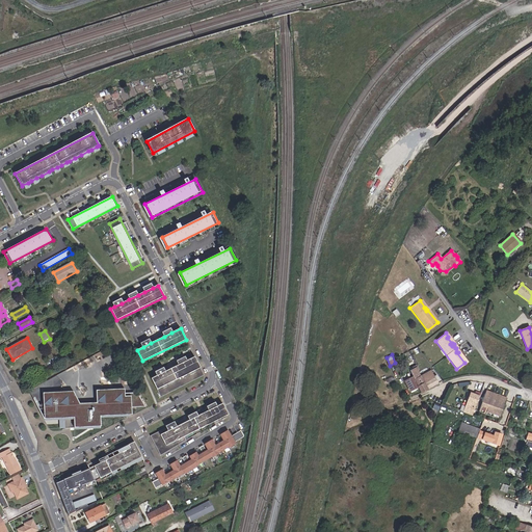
[(180,364),(164,371),(156,375),(151,377),(160,396),(204,375),(194,356),(187,361),(180,364)]
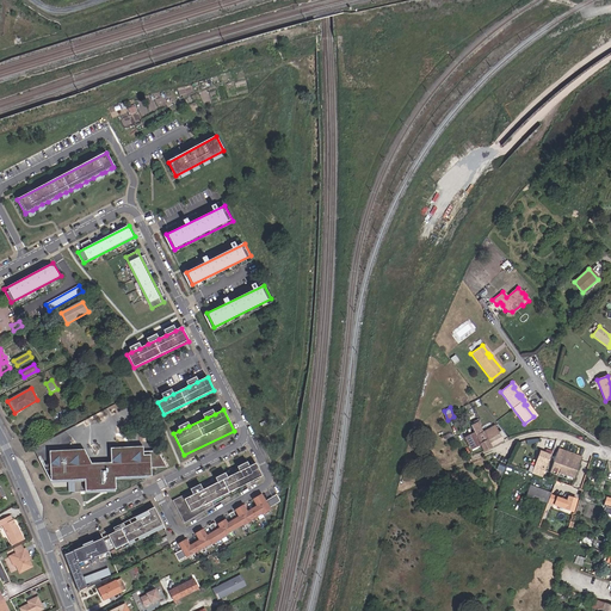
[(483,451),(503,440),(497,430),(494,431),(493,427),(486,432),(485,430),(482,431),(476,420),(470,424),(474,433),(464,438),(470,451),(481,445),(483,451)]
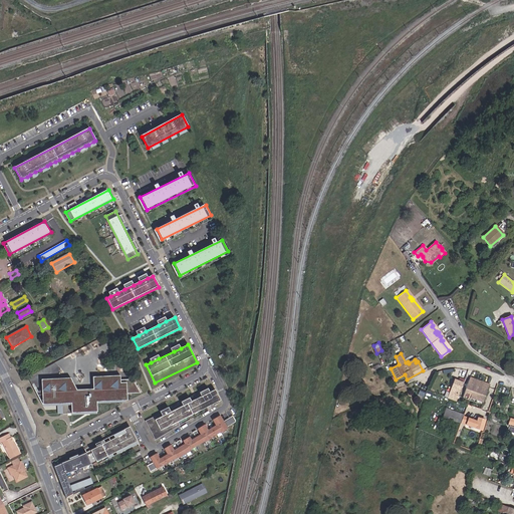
[(91,377),(91,390),(111,390),(110,379),(118,379),(118,376),(91,377)]
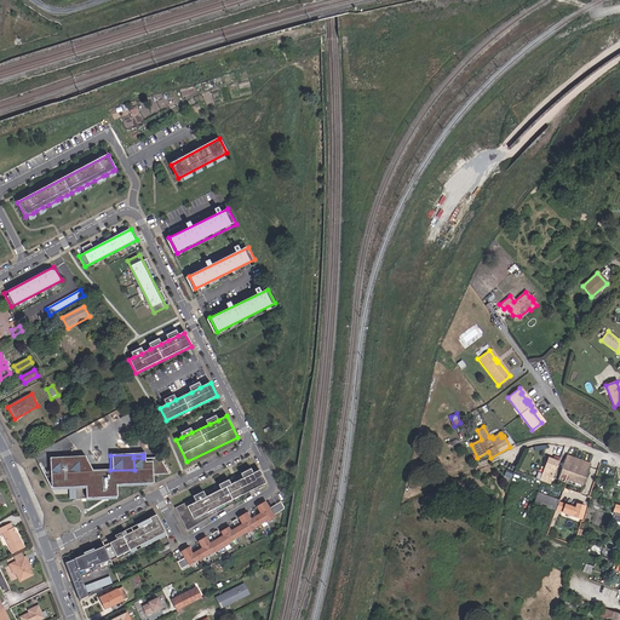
[(583,488),(591,464),(567,455),(557,480),(583,488)]
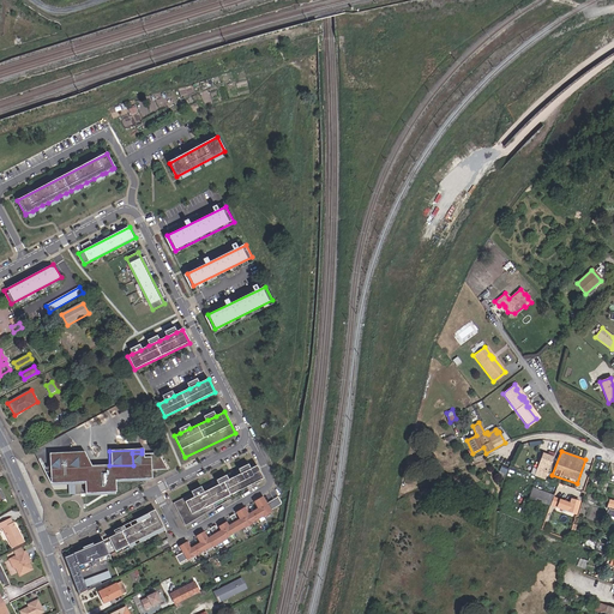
[(83,452),(48,453),(49,469),(42,470),(50,485),(67,485),(67,497),(73,497),(73,485),(73,479),(84,479),(84,483),(84,497),(114,495),(114,483),(144,483),(144,471),(167,471),(157,455),(142,456),(142,453),(132,453),(133,465),(109,465),(90,467),(83,452)]
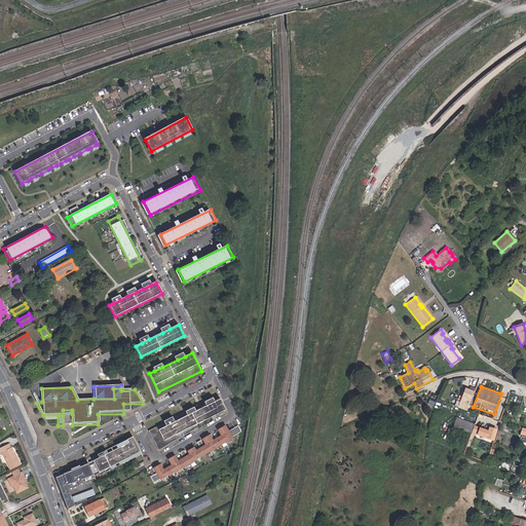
[(460,402),(470,405),(475,391),(471,389),(465,388),(460,402)]
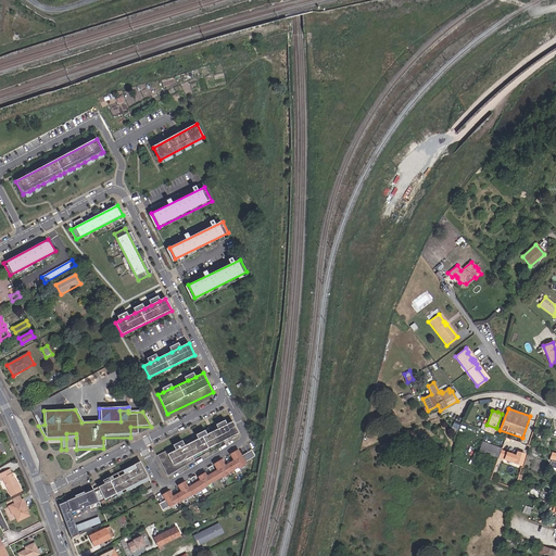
[(224,421),(215,426),(217,430),(226,425),(224,421)]
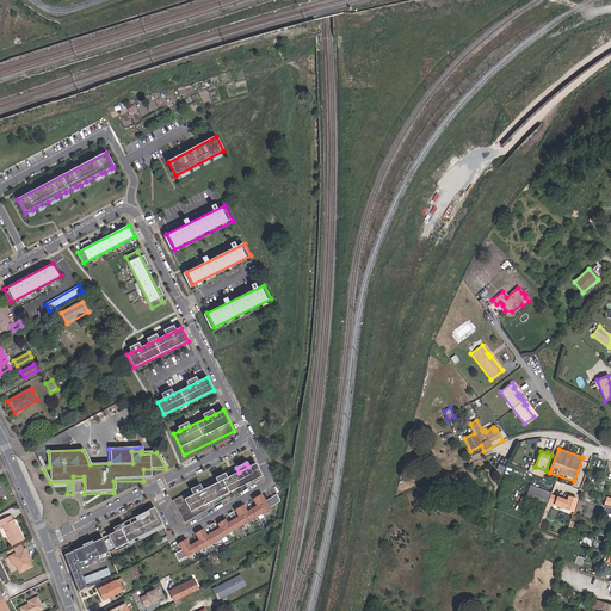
[(202,486),(173,499),(184,523),(213,506),(210,501),(261,477),(254,464),(248,467),(239,473),(227,477),(216,483),(204,489),(202,486)]
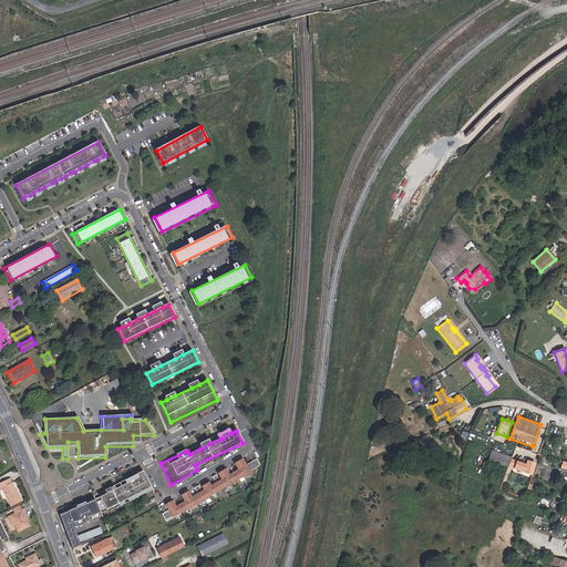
[(208,439),(198,444),(200,449),(210,443),(208,439)]
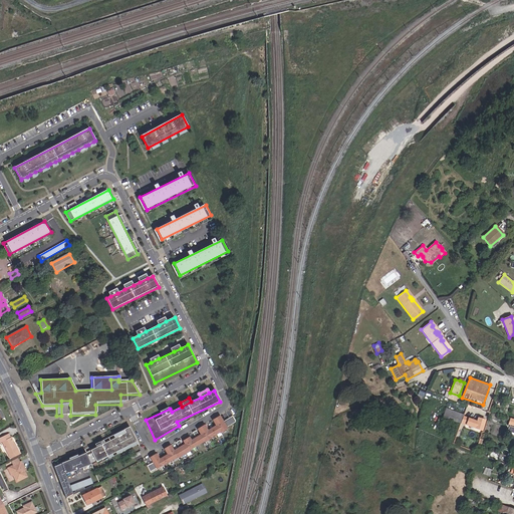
[(443,417),(461,424),(461,423),(482,431),(485,421),(478,418),(477,422),(463,416),(464,416),(447,409),(443,417)]
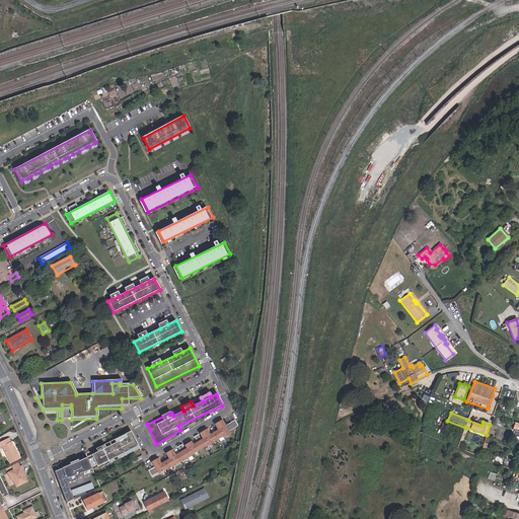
[(193,456),(207,447),(209,447),(215,443),(223,437),(224,438),(230,434),(230,433),(238,428),(238,426),(236,421),(226,427),(223,421),(216,425),(219,431),(211,436),(208,430),(201,434),(204,440),(202,441),(199,435),(195,437),(199,443),(194,445),(192,442),(186,446),(188,449),(186,450),(181,445),(178,447),(181,452),(176,455),(173,450),(167,453),(170,459),(161,464),(158,458),(152,462),(155,466),(149,470),(152,476),(159,473),(160,475),(166,472),(165,470),(180,462),(181,464),(193,457),(193,456)]
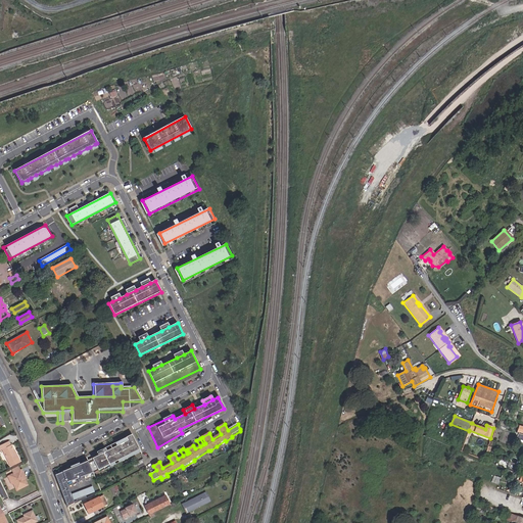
[(128,440),(97,455),(104,469),(140,452),(132,434),(127,437),(128,440)]
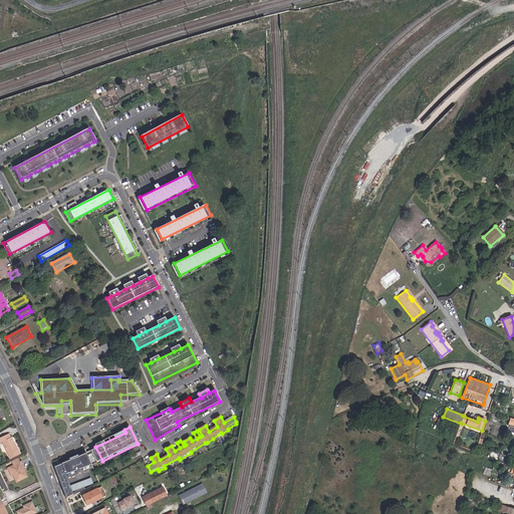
[(124,430),(93,444),(95,447),(125,433),(124,430)]
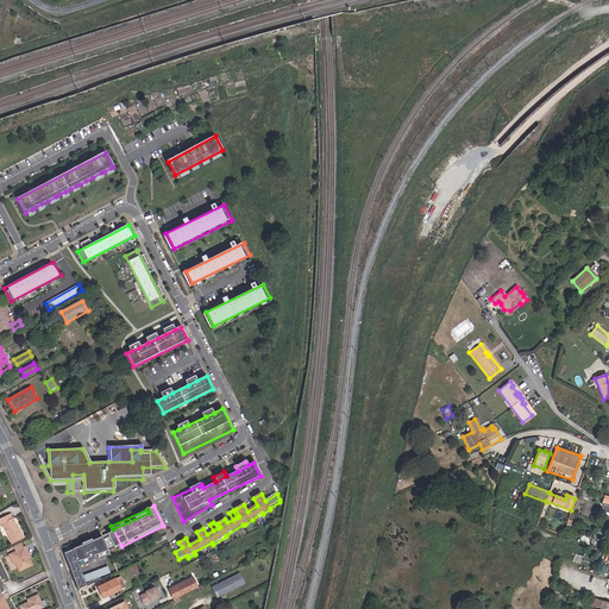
[(19,529),(18,527),(13,519),(12,519),(10,514),(0,519),(0,525),(2,525),(12,544),(24,538),(20,529),(19,529)]
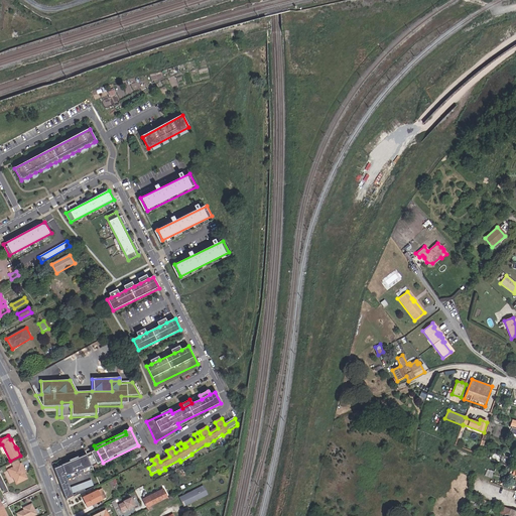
[(54,469),(57,477),(58,477),(59,480),(66,476),(90,465),(86,455),(61,465),(61,466),(54,469)]
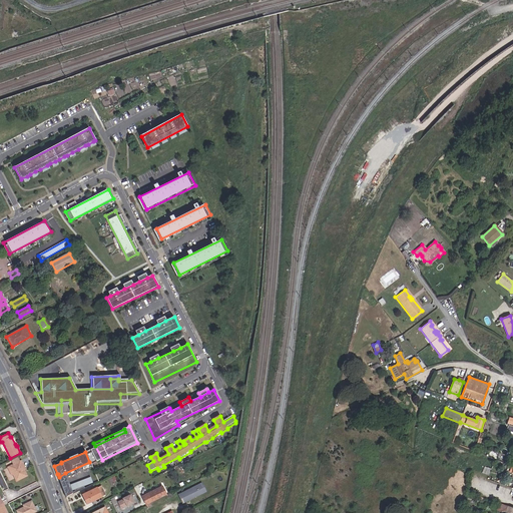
[(14,465),(10,467),(14,475),(17,481),(27,476),(25,471),(22,466),(23,466),(21,461),(20,462),(18,458),(14,460),(16,464),(14,465)]
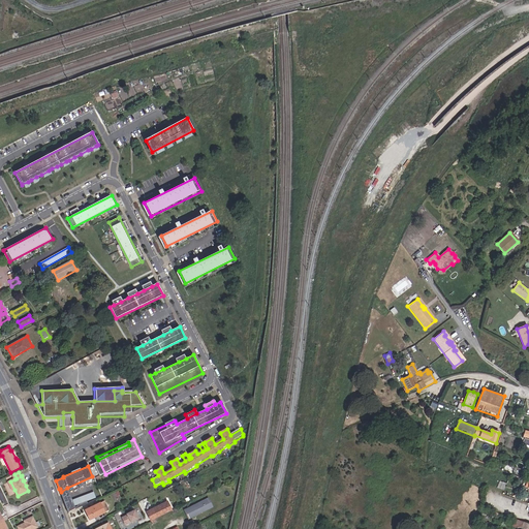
[(506,485),(499,481),(498,485),(497,488),(504,490),(506,485)]
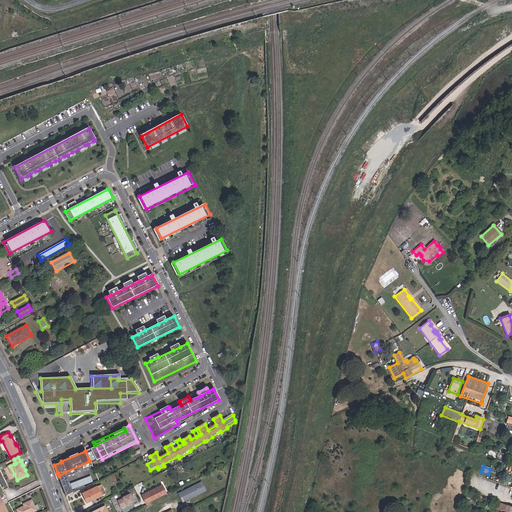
[(58,476),(64,492),(72,489),(65,472),(59,476),(58,476)]
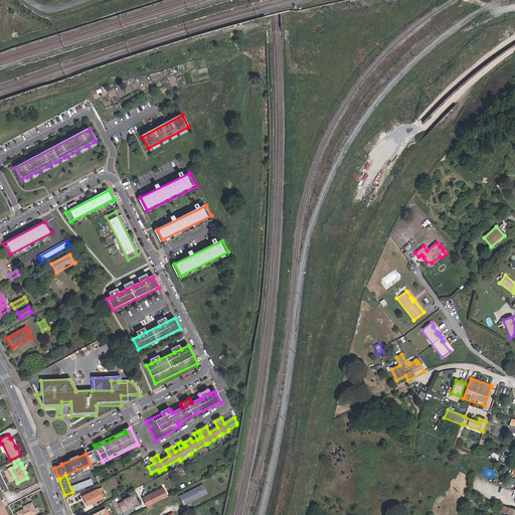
[(183,505),(192,501),(192,499),(194,498),(195,499),(203,495),(201,492),(205,490),(202,485),(179,497),(183,505)]
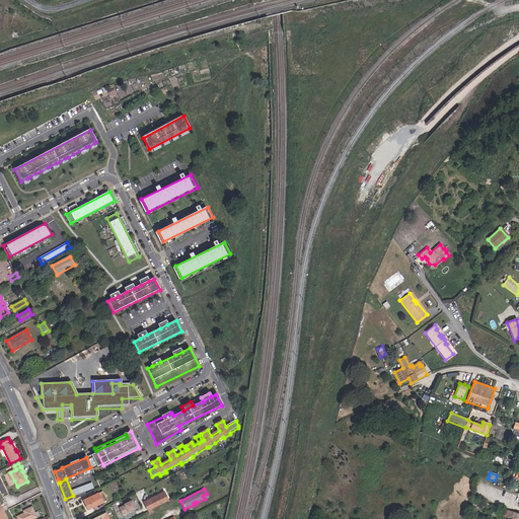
[(107,501),(102,491),(84,500),(88,510),(107,501)]
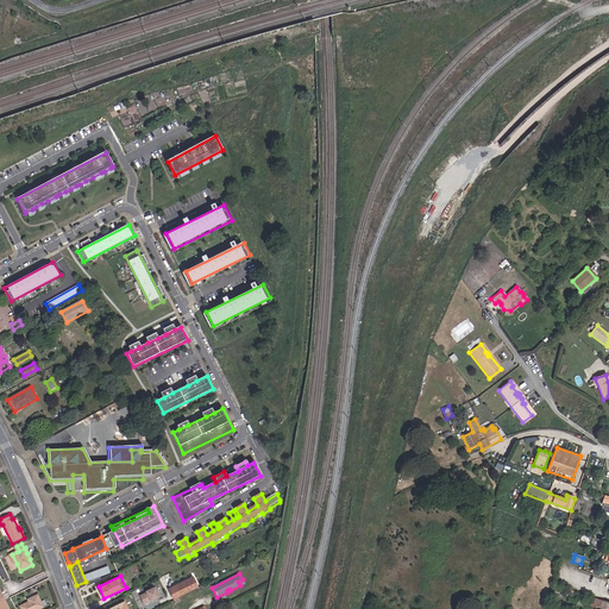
[(100,577),(86,582),(76,585),(79,590),(101,579),(100,577)]
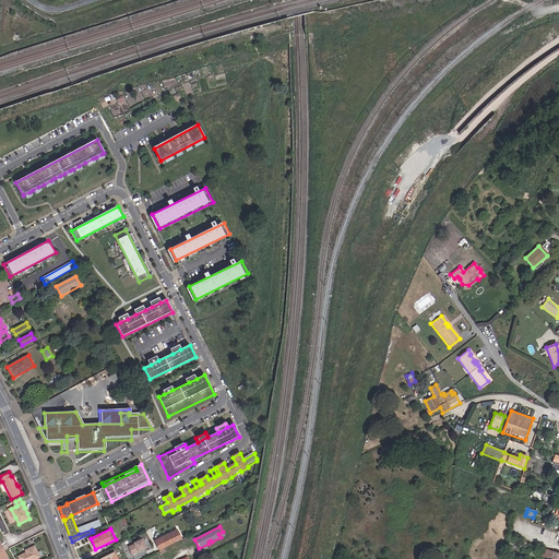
[(170,545),(181,539),(177,531),(157,540),(162,549),(164,548),(170,545)]
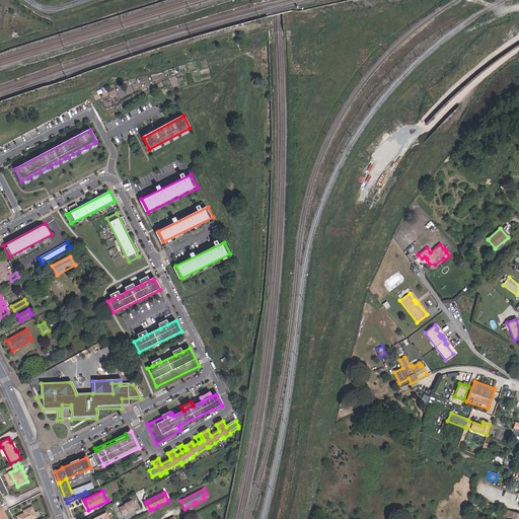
[(136,509),(132,501),(125,504),(125,505),(120,508),(123,515),(136,509)]
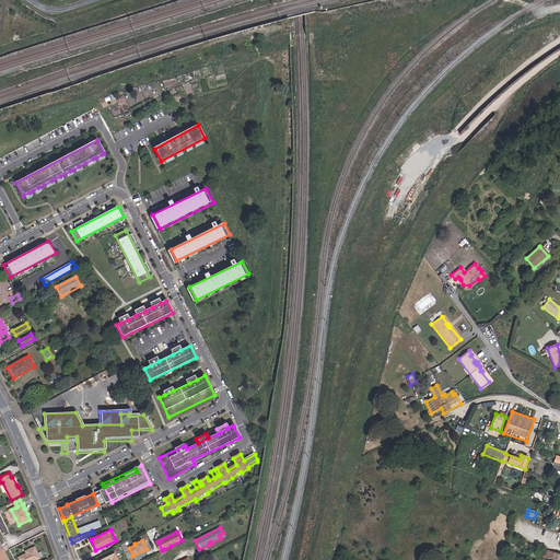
[(26,553),(19,558),(20,559),(35,559),(39,558),(35,548),(25,552),(26,553)]
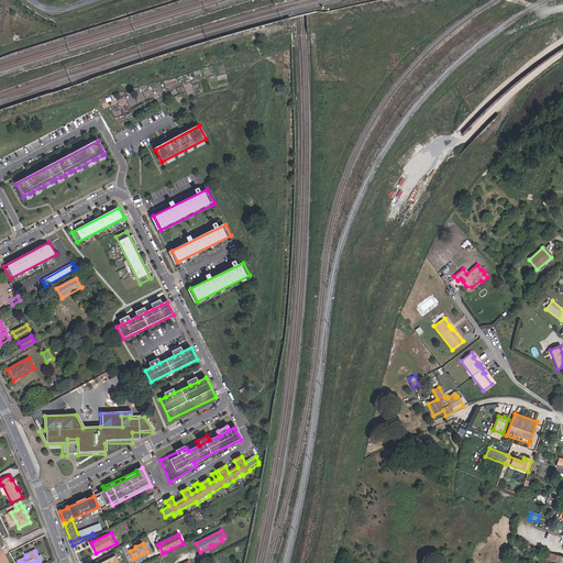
[(562,562),(562,556),(547,552),(544,560),(555,562),(562,562)]
